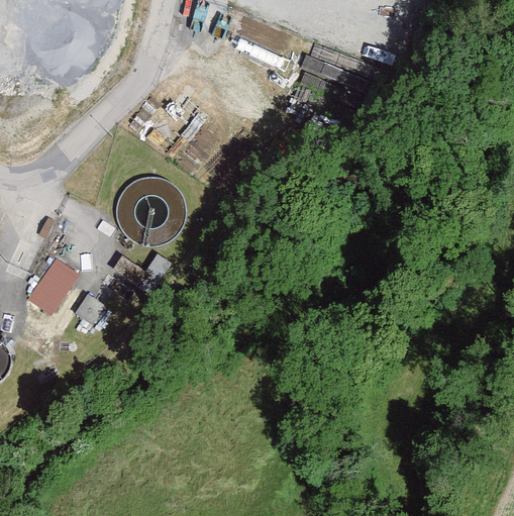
[(360,106),(370,78),(306,55),(296,82),(360,106)]
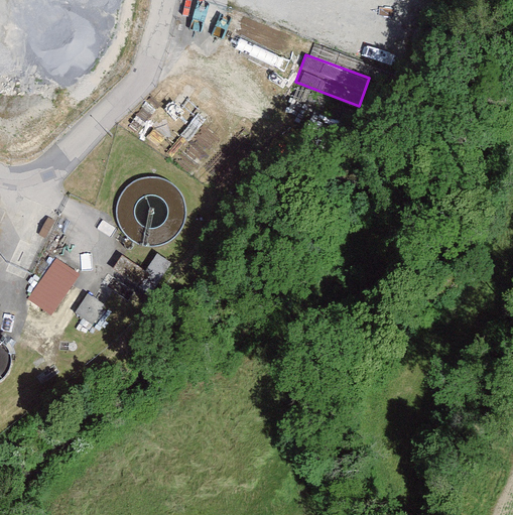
[(153,179),(139,181),(129,187),(122,197),(118,212),(120,223),(126,233),(133,240),(143,244),(158,245),(169,240),(177,233),(183,223),(184,211),(182,200),(174,188),(165,181),(153,179)]
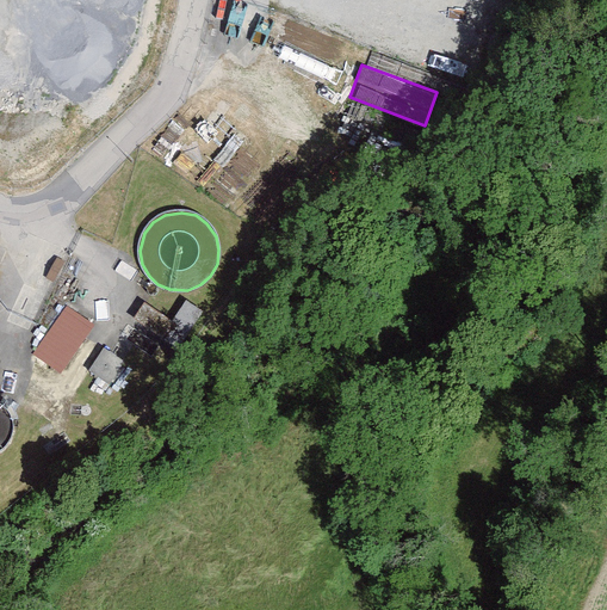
[(30,351),(62,374),(95,324),(63,302),(30,351)]
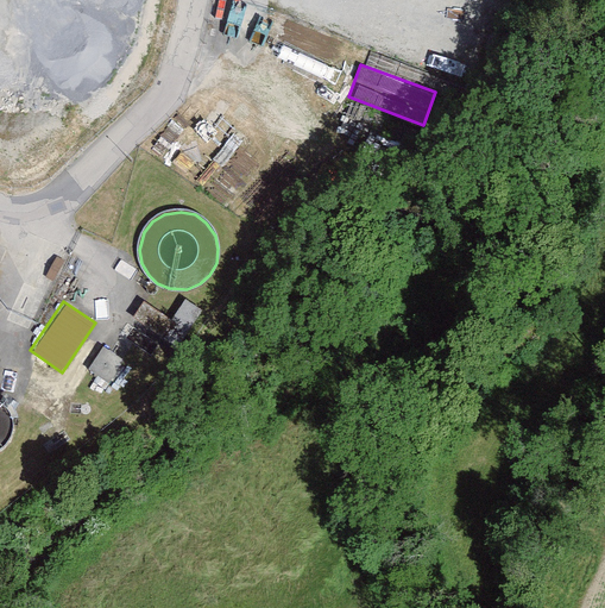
[(168,336),(176,320),(143,302),(134,319),(168,336)]
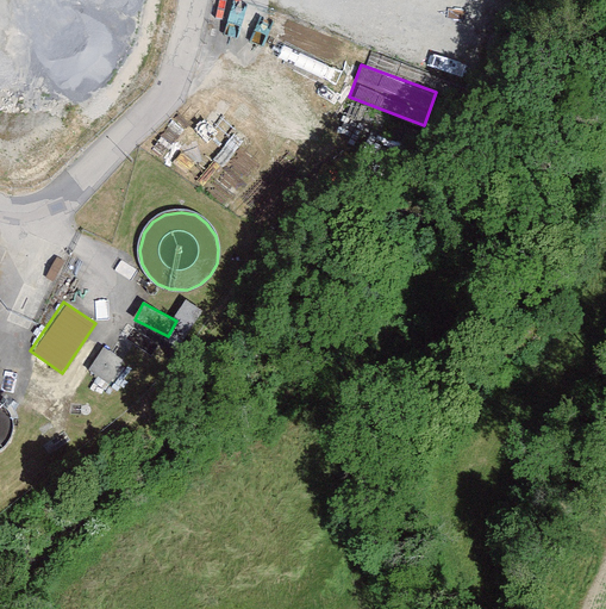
[(100,348),(91,371),(112,380),(122,358),(100,348)]
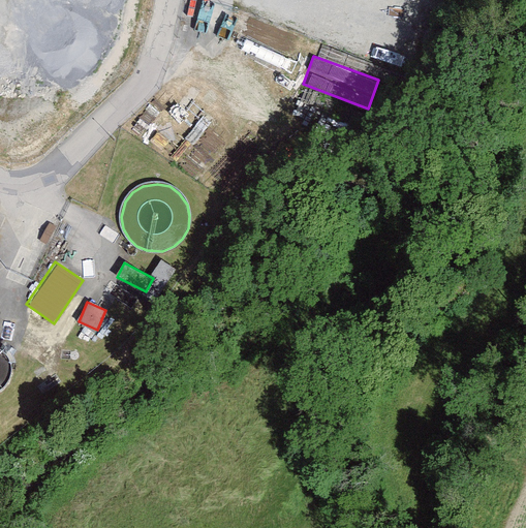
[(0,383),(7,383),(8,349),(0,348),(0,383)]
